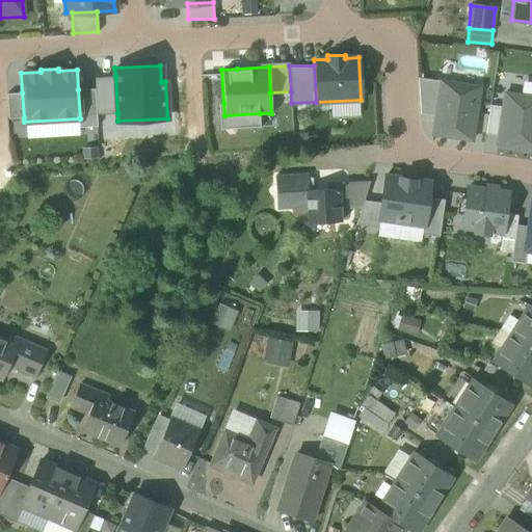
[(97,114),(117,113),(115,76),(95,77),(95,88),(97,114)]
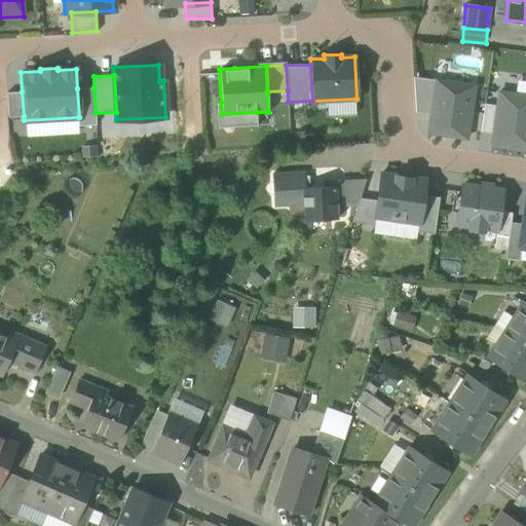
[(430,114),(436,79),(413,76),(415,112),(430,114)]
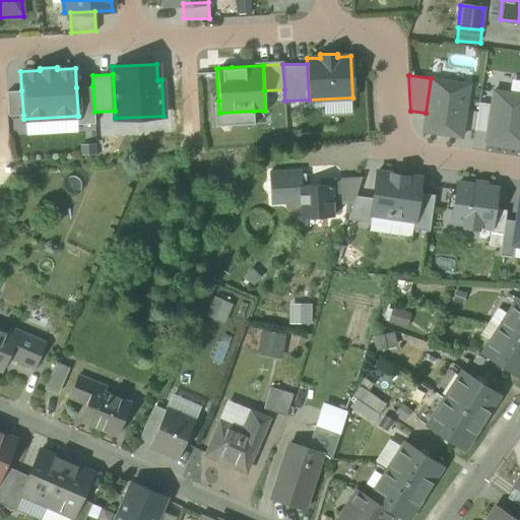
[(469,84),(431,78),(426,113),(423,131),(461,136),(469,84)]
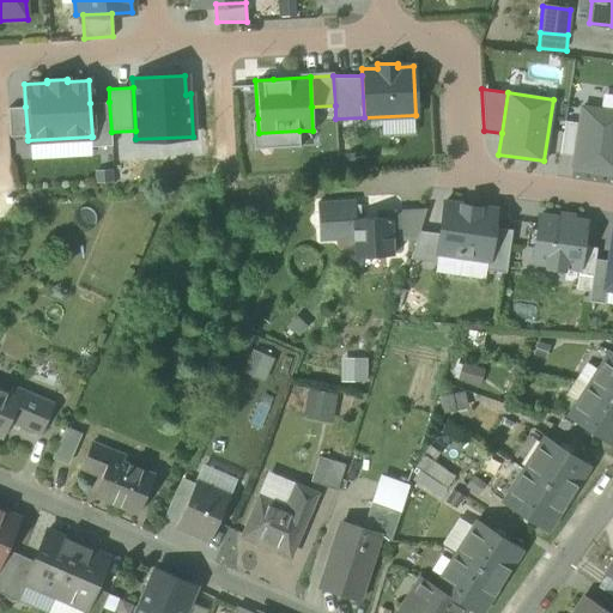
[(612,110),(612,95),(601,93),(599,109),(612,110)]
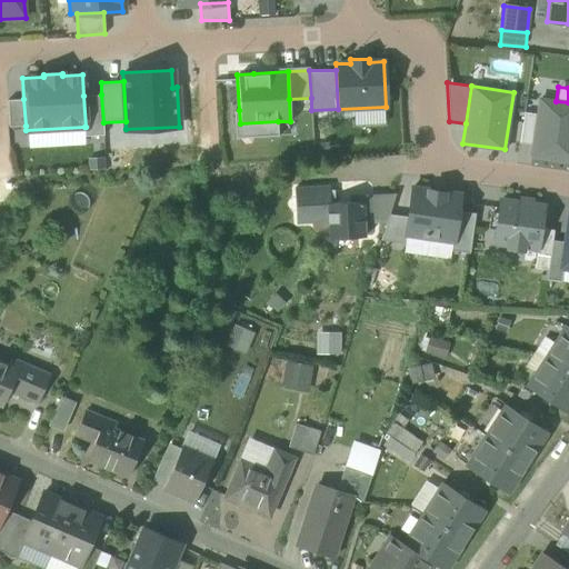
[(86,127),(85,127),(85,136),(103,135),(103,122),(101,95),(83,96),(86,127)]
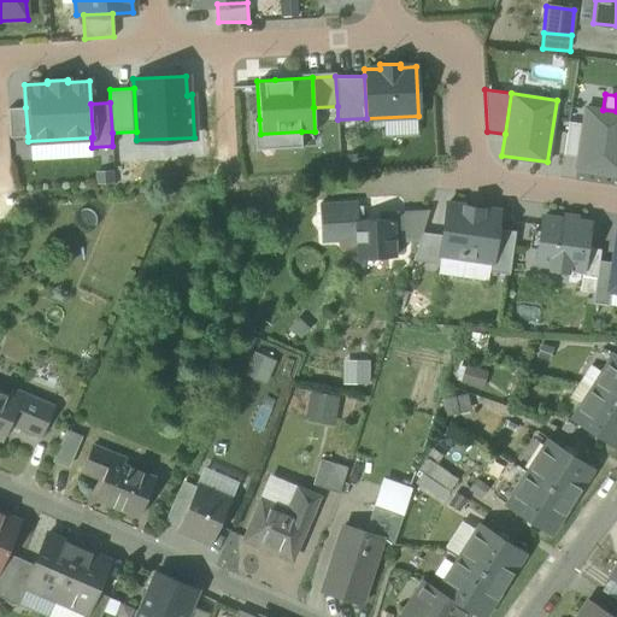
[(10,137),(28,136),(25,107),(9,107),(10,137)]
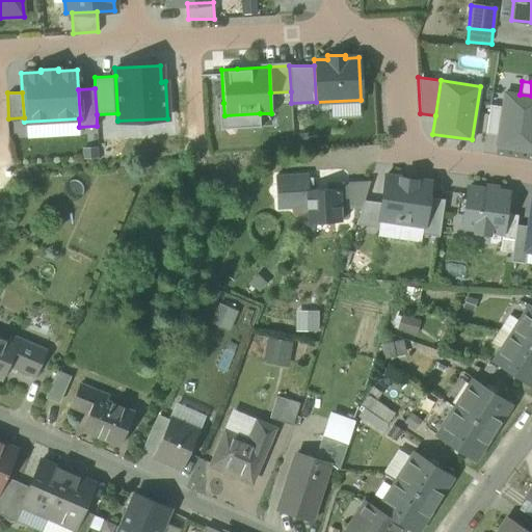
[(531,96),(520,95),(504,92),(502,106),(498,135),(497,143),(531,148),(531,96)]
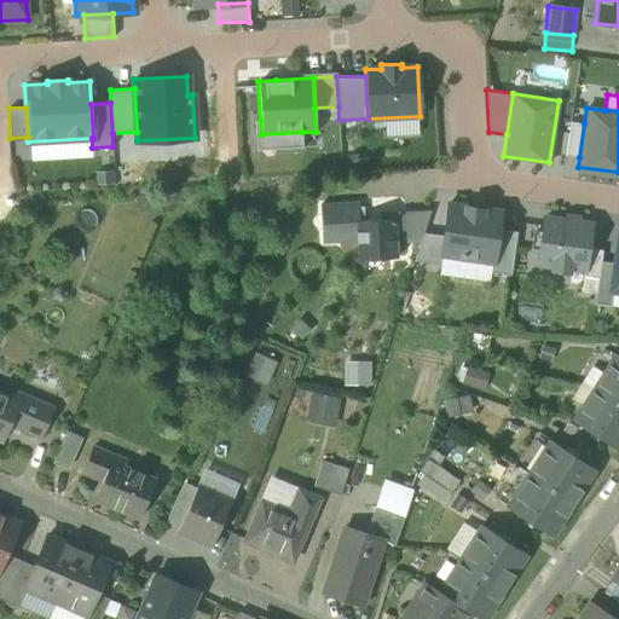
[(261,134),(260,120),(254,120),(255,150),(302,148),(302,132),(261,134)]
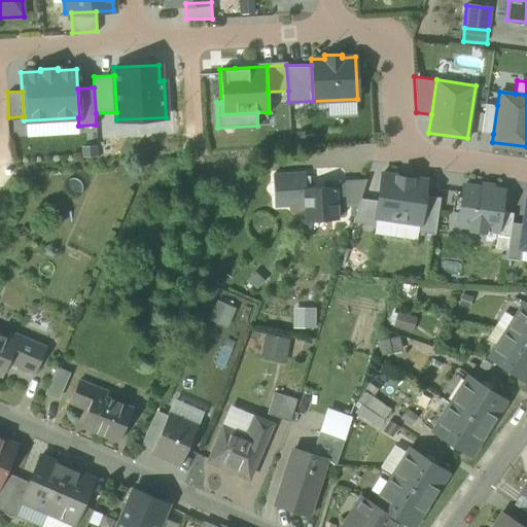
[(481,132),(493,134),(497,105),(486,104),(481,132)]
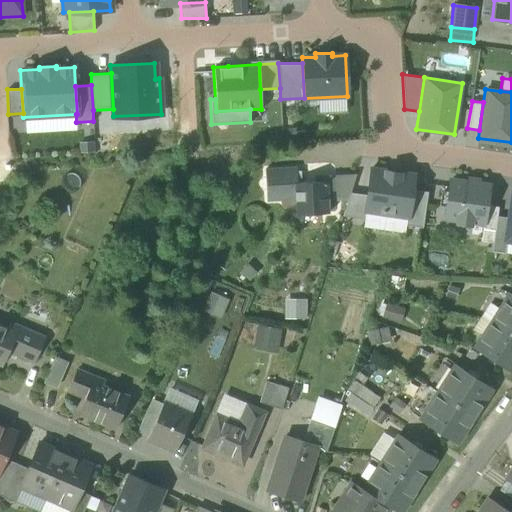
[(76,114),(23,117),(23,133),(76,130),(76,122),(76,114)]
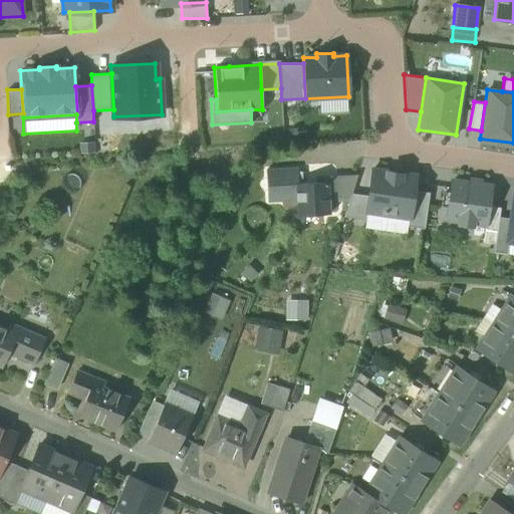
[(79,143),(80,156),(95,155),(95,142),(79,143)]
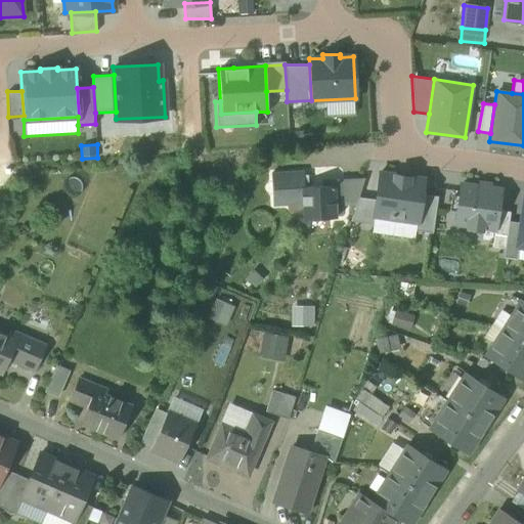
[(303,171),(271,173),(272,205),(302,204),(301,187),(304,187),(303,171)]
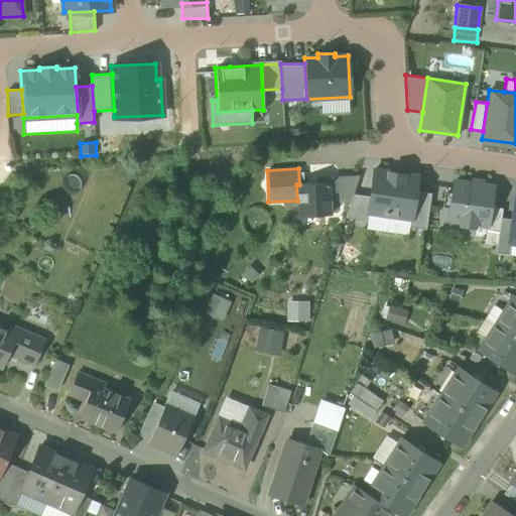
[(417,176),(373,169),(369,197),(367,212),(368,212),(410,218),(411,219),(415,190),(417,176)]
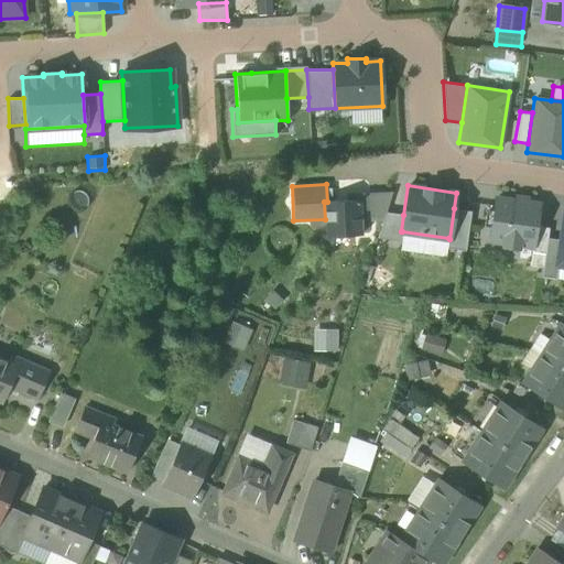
[(357,193),(358,199),(359,199),(360,220),(383,220),(386,212),(392,192),(357,193)]
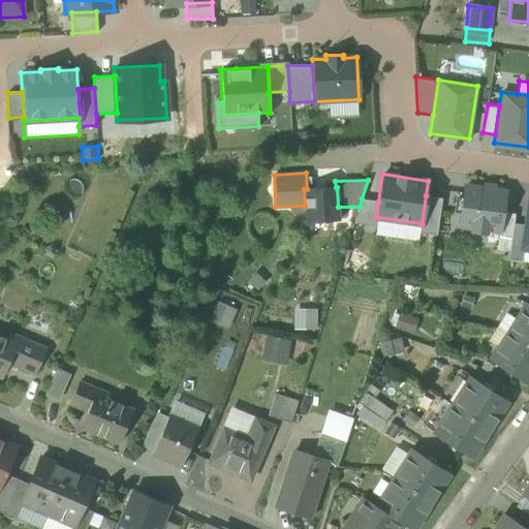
[(463,198),(461,212),(459,224),(472,226),(472,230),(486,232),(486,228),(499,230),(502,212),(505,192),(464,186),(463,198)]
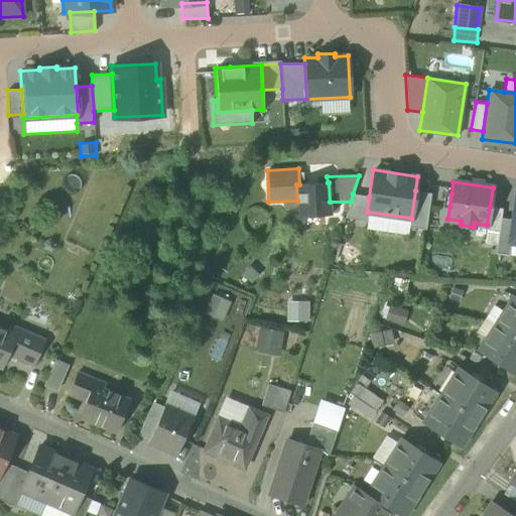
[(299,184),(296,184),(297,201),(298,216),(331,214),(330,202),(329,182),(328,182),(317,183),(299,184)]
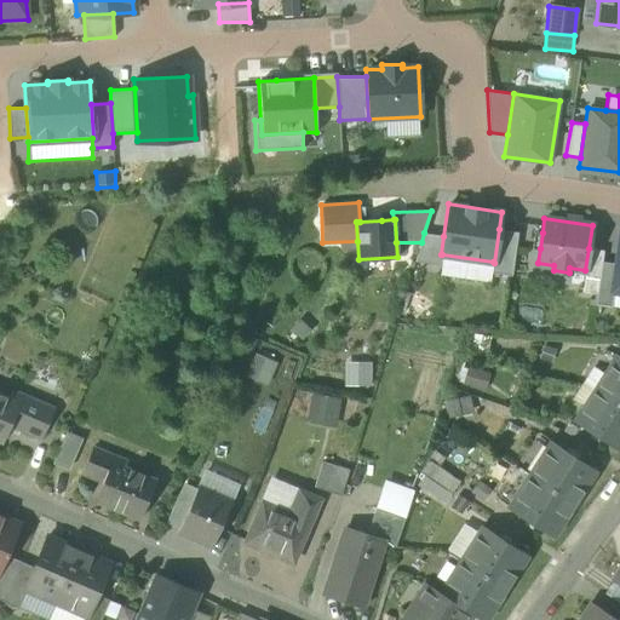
[(517,231),(499,229),(494,263),(493,262),(491,273),(511,275),(517,231)]
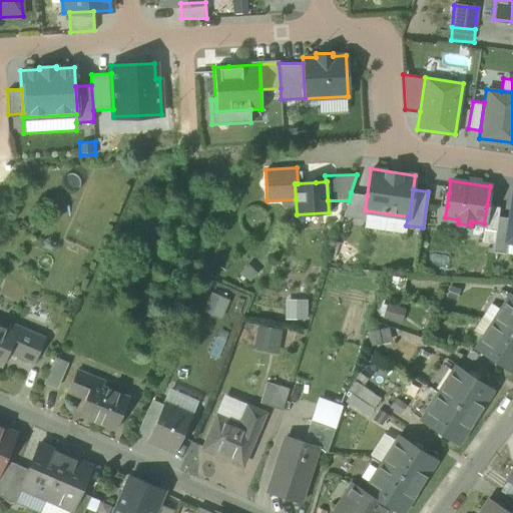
[(365,210),(367,195),(351,192),(349,200),(344,216),(365,219),(366,210),(365,210)]
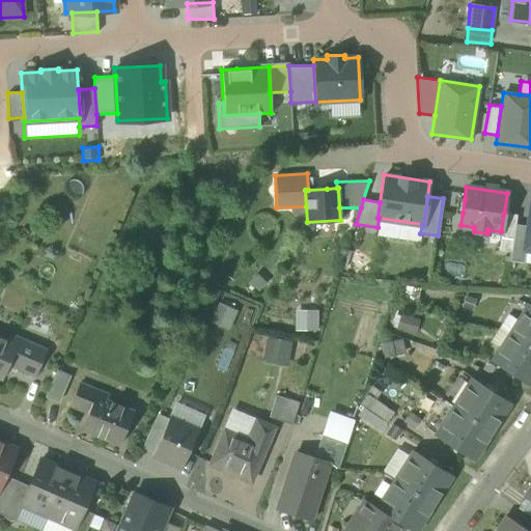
[(516,214),(504,213),(501,231),(499,249),(511,251),(515,224),(516,214)]
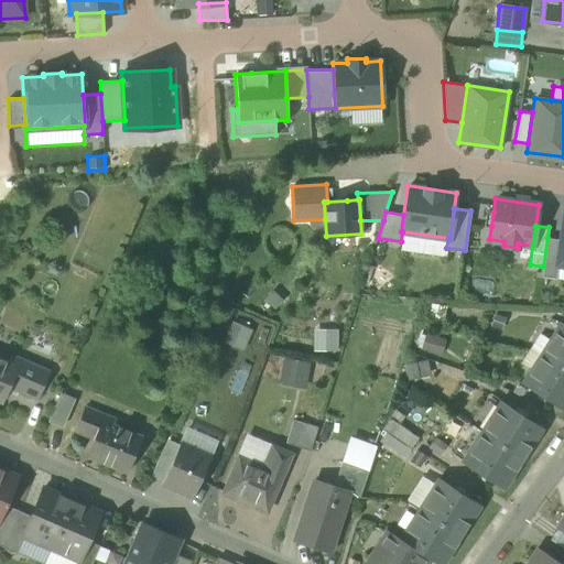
[(402,231),(401,241),(400,250),(445,257),(446,248),(448,238),(402,231)]
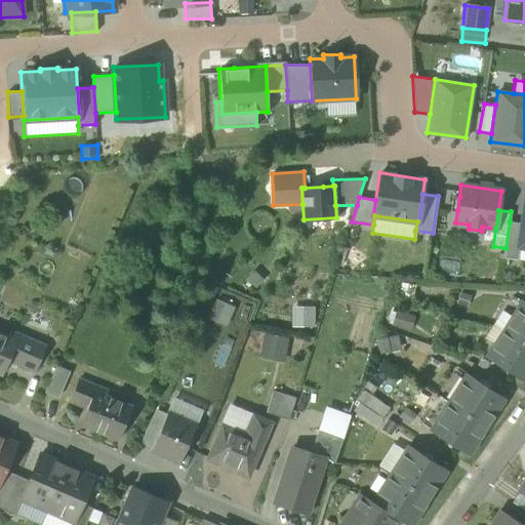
[(518,247),(521,224),(510,221),(506,248),(503,258),(517,260),(519,247),(518,247)]
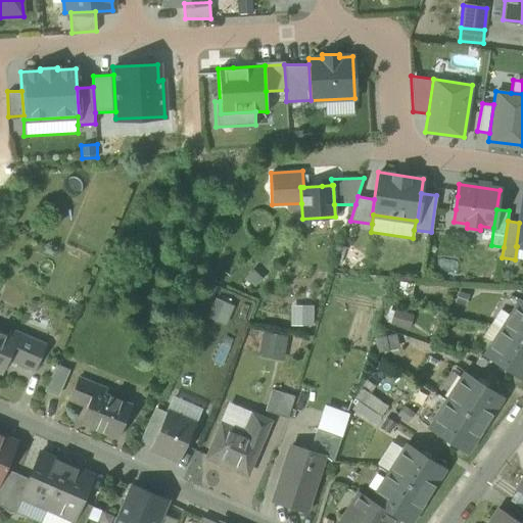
[(206,317),(226,325),(234,305),(215,297),(206,317)]
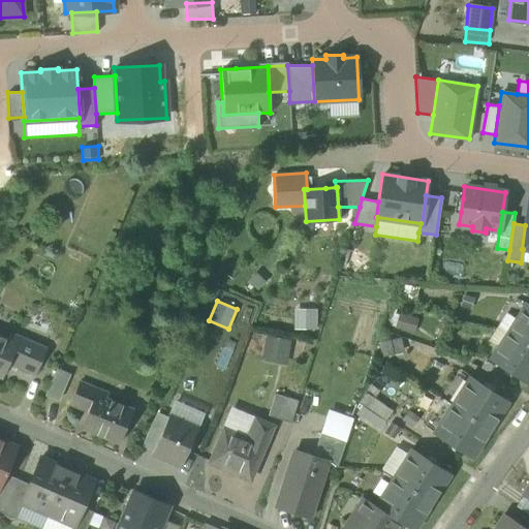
[(516,319),(507,332),(528,345),(528,305),(526,304),(516,319)]
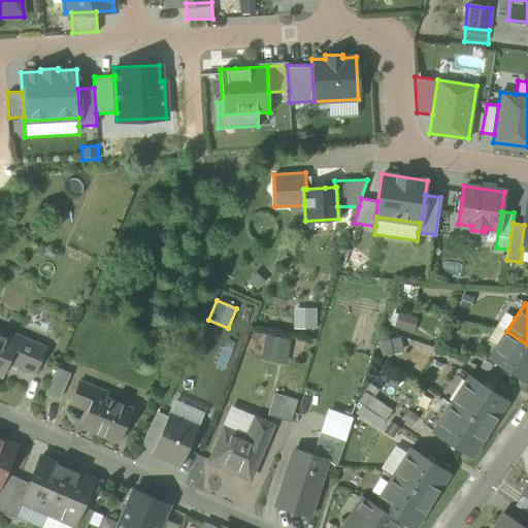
[(293,328),(316,328),(316,307),(293,308),(293,328)]
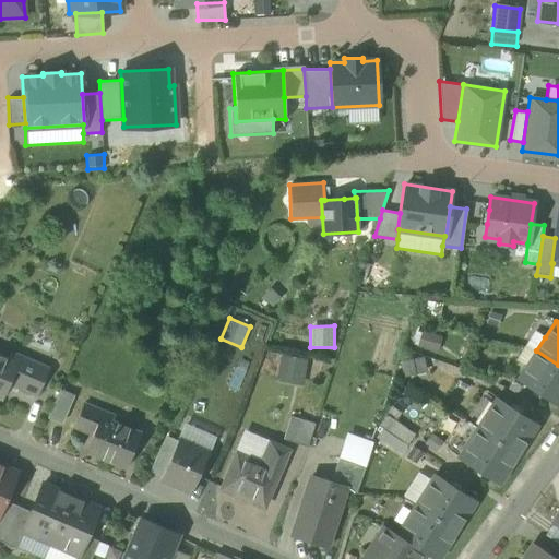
[(534,330),(525,344),(536,351),(545,337),(534,330)]
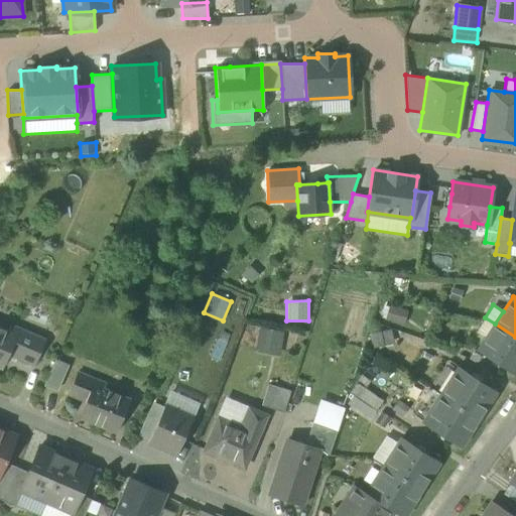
[(389,305),(385,319),(403,325),(407,310),(389,305)]
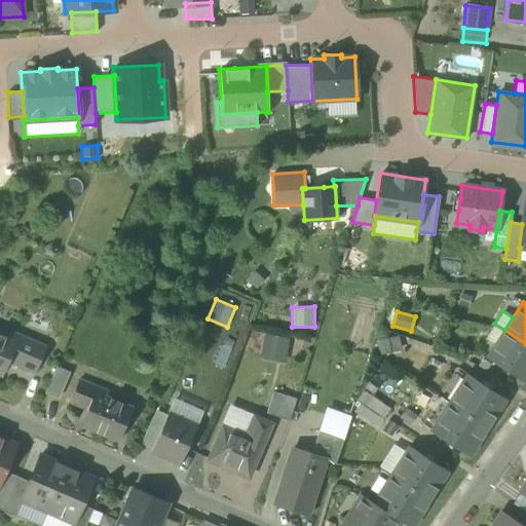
[(495,344),(504,330),(494,324),(485,338),(495,344)]
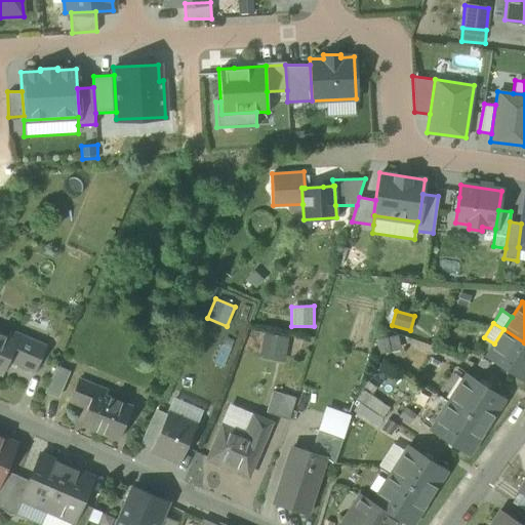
[(522,380),(524,375),(524,342),(503,329),(494,344),(486,357),(522,380)]
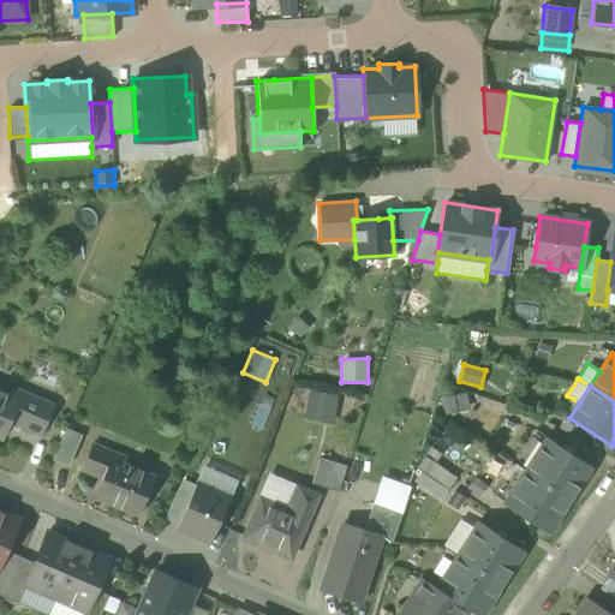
[(338,395),(308,390),(303,418),(333,423),(338,395)]
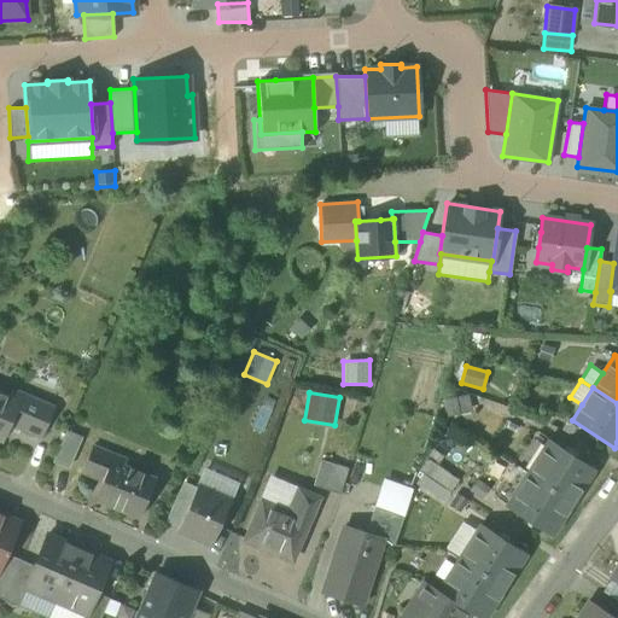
[(468,394),(442,398),(445,417),(472,412),(468,394)]
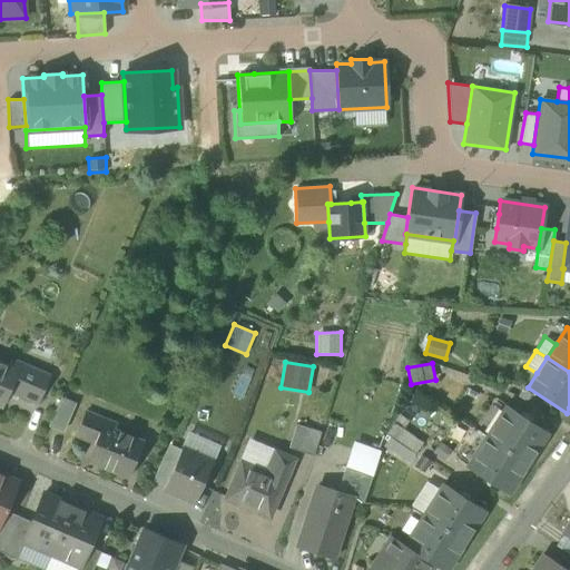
[(18,365),(16,372),(0,365),(0,404),(3,405),(9,392),(37,404),(48,379),(18,365)]
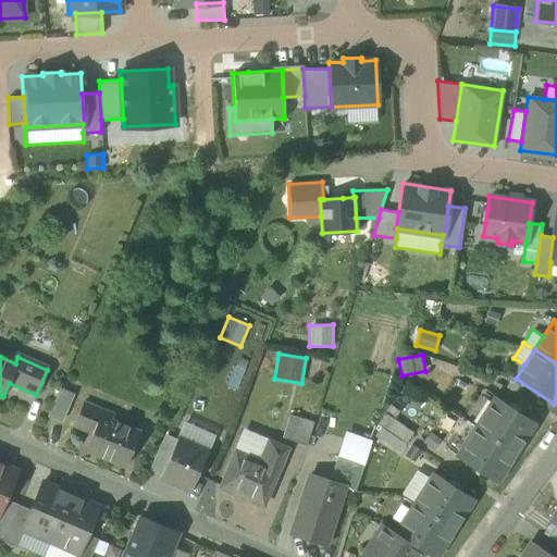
[(47,417),(60,422),(72,395),(59,390),(47,417)]
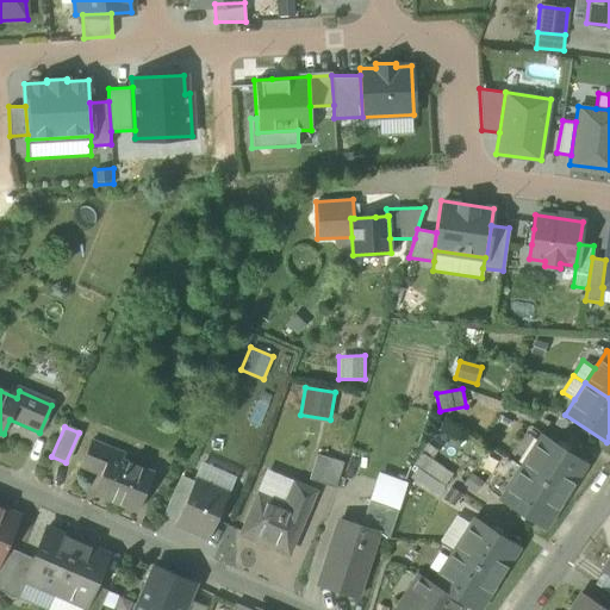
[(541,434),(521,467),(565,495),(585,461),(541,434)]
